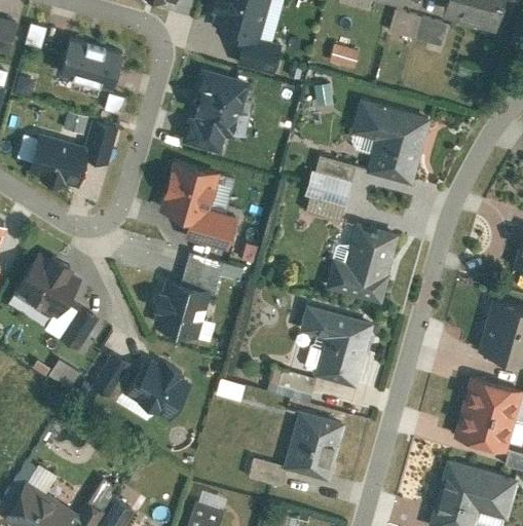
[(272,0),(230,0),(221,41),(261,50),(272,0)]
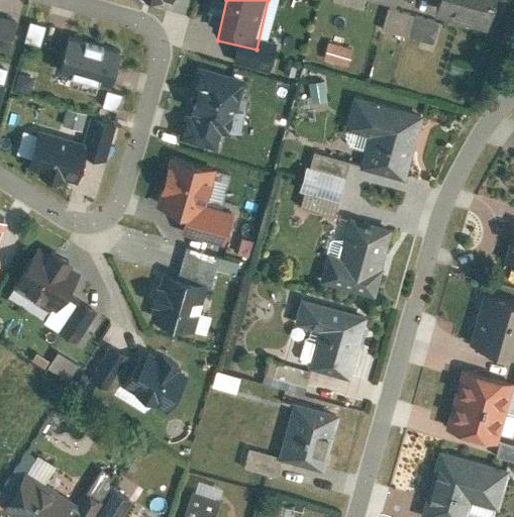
[(494,0),(441,0),(437,18),(488,29),(494,0)]
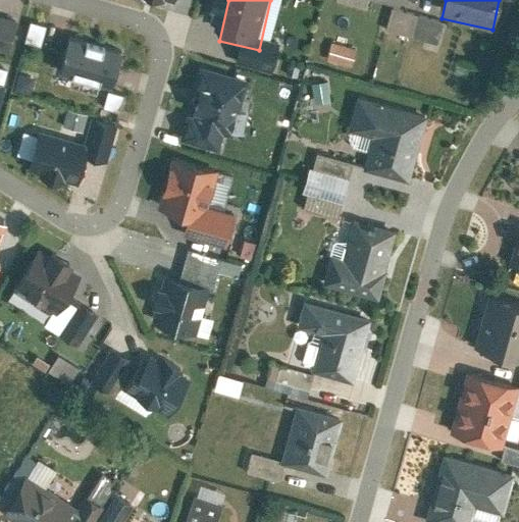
[(392,4),(385,28),(440,43),(448,19),(392,4)]
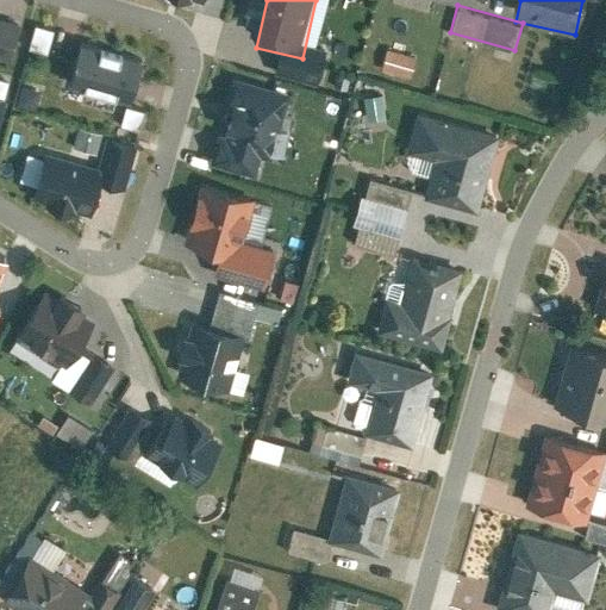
[(23,26),(0,22),(0,57),(16,61),(23,26)]
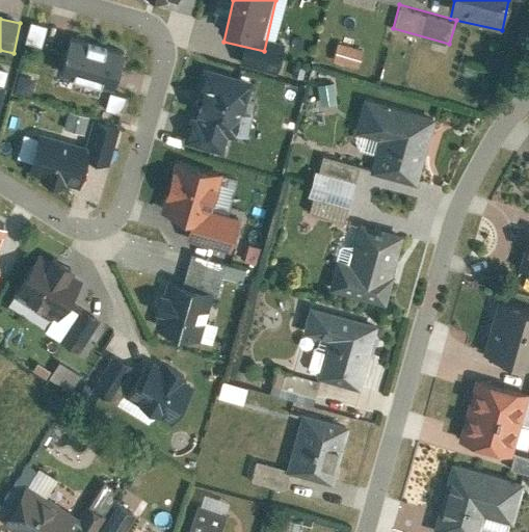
[(43,35),(46,24),(30,20),(27,31),(43,35)]
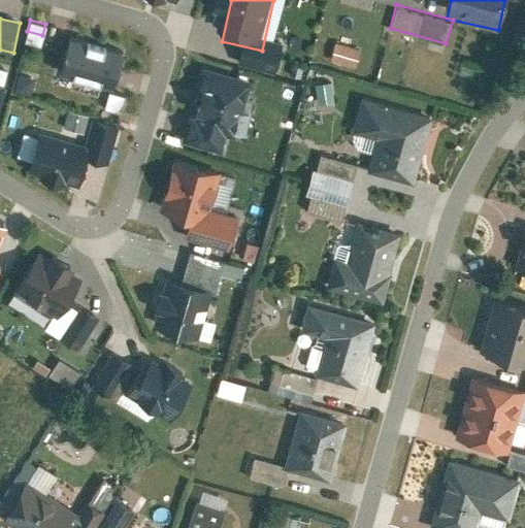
[(123,58),(71,44),(62,81),(113,95),(123,58)]
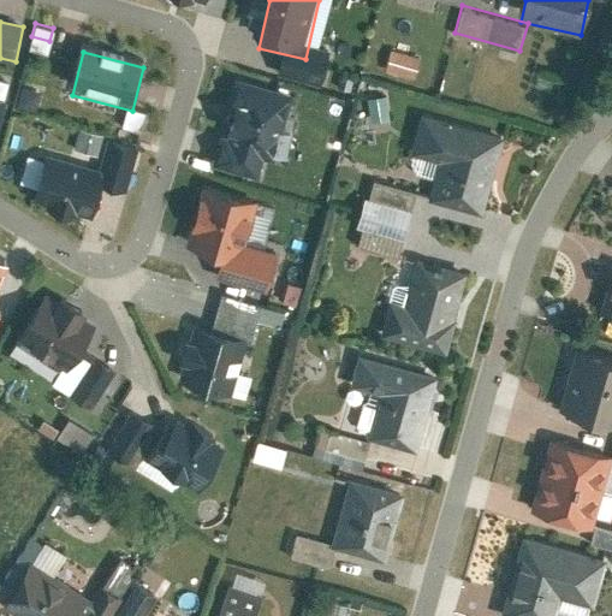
[(415,75),(417,66),(388,59),(386,67),(415,75)]
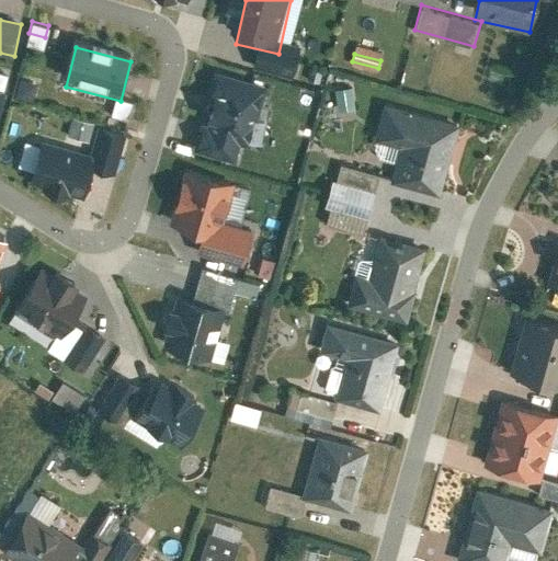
[(268,90),(215,76),(194,155),(236,165),(241,146),(251,148),(268,90)]
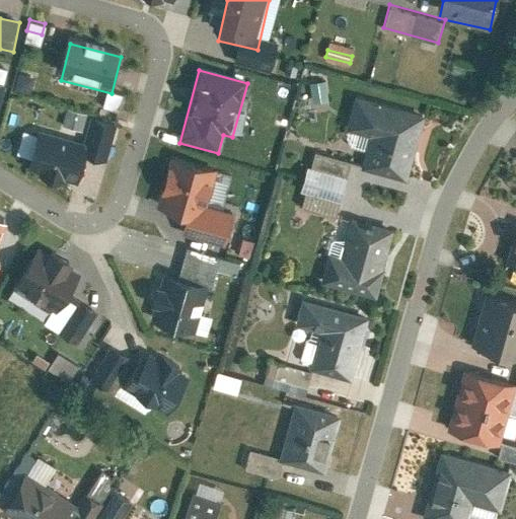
[(16,71),(14,87),(31,89),(33,72),(16,71)]
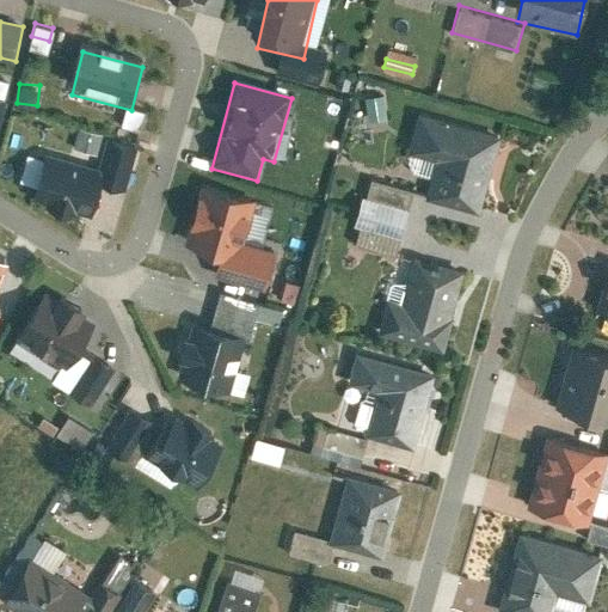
[(386,97),(370,98),(373,121),(387,120),(386,97)]
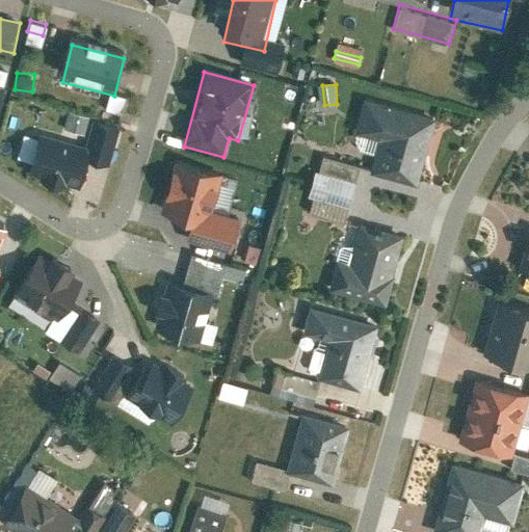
[(439,120),(366,102),(358,134),(381,140),(372,175),(421,187),(439,120)]
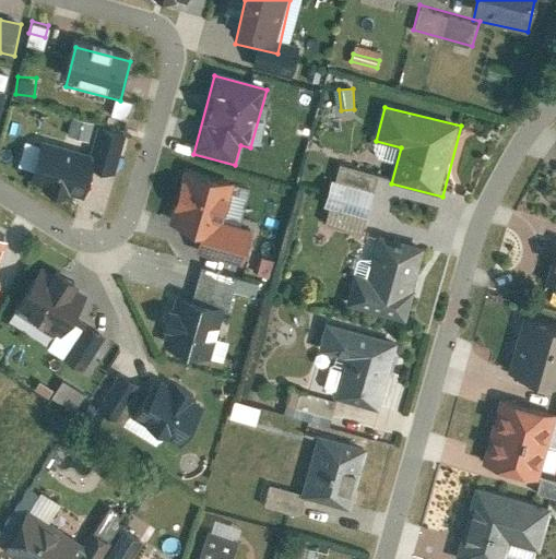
[(94,158),(45,147),(35,188),(84,199),(94,158)]
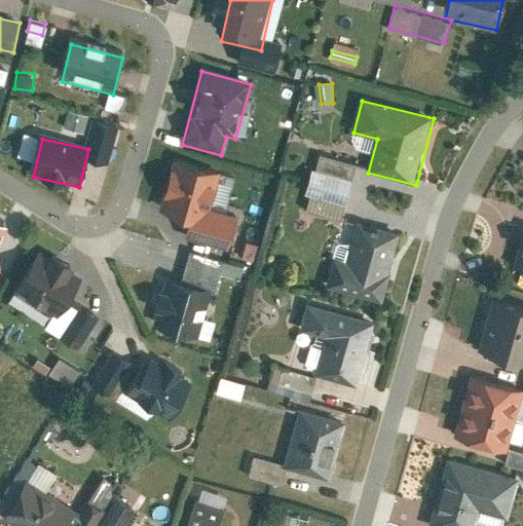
[(316,150),(301,205),(339,217),(355,160),(316,150)]
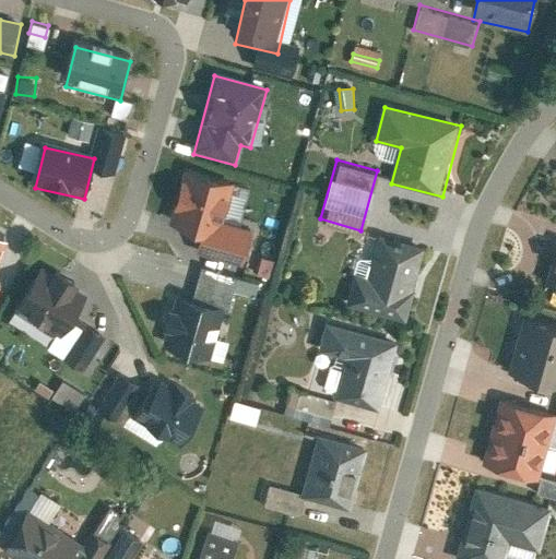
[(250,263),(257,232),(228,225),(236,188),(184,176),(172,232),(199,237),(196,251),(250,263)]
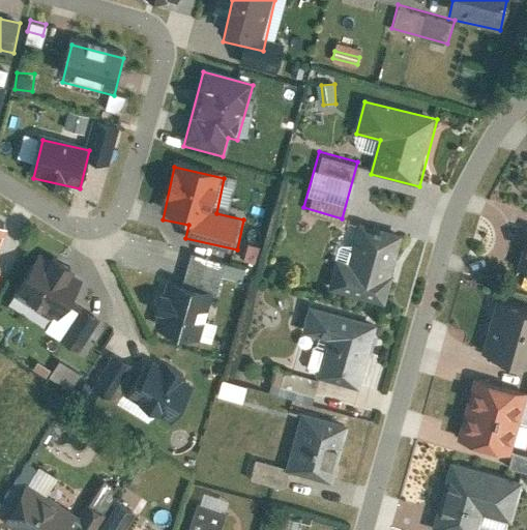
[(402,237),(362,229),(353,268),(335,265),(329,292),(387,305),(402,237)]
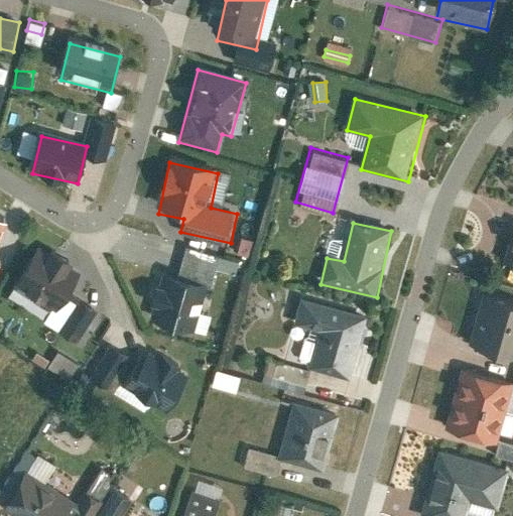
[(81,275),(40,251),(20,284),(60,308),(81,275)]
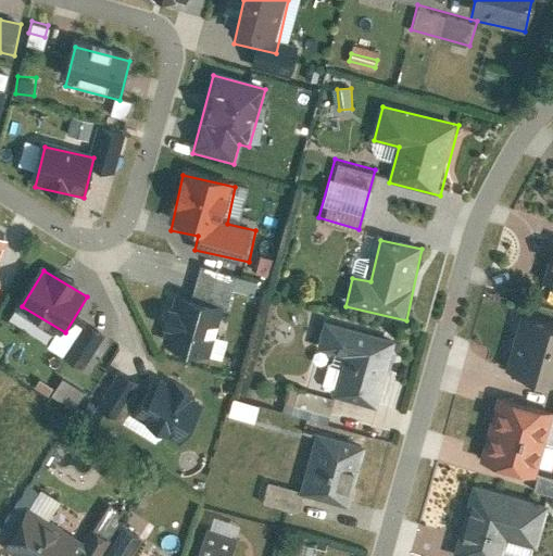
[(223,312),(183,300),(168,348),(210,359),(223,312)]
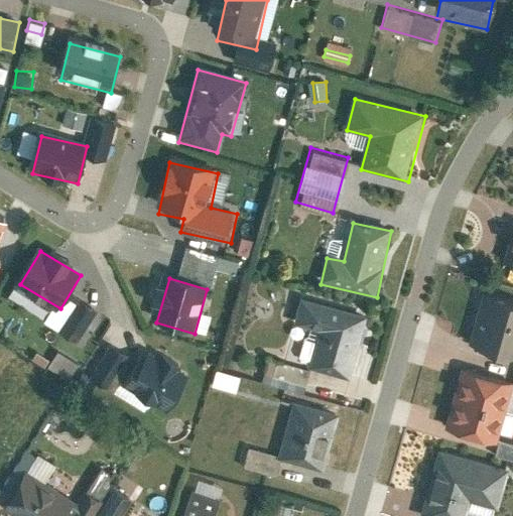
[(471,338),(512,349),(512,293),(484,286),(471,338)]
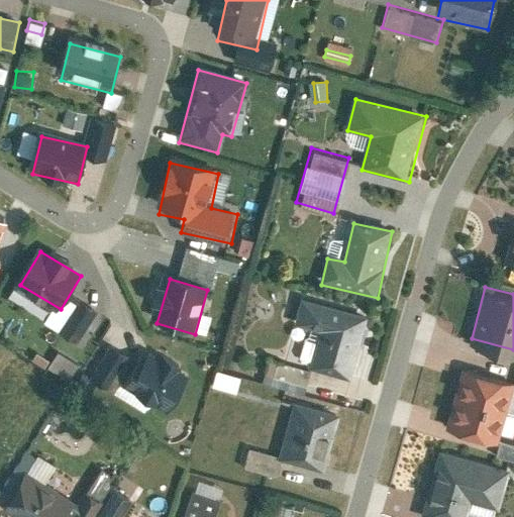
[(370,319),(303,302),(297,327),(324,334),(314,373),(352,383),(370,319)]
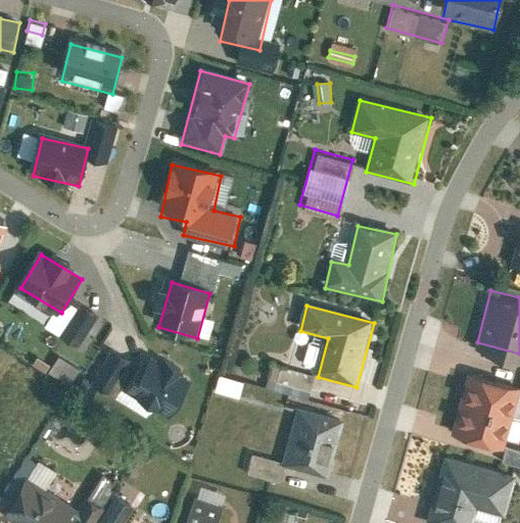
[(110,391),(123,354),(110,350),(98,387),(110,391)]
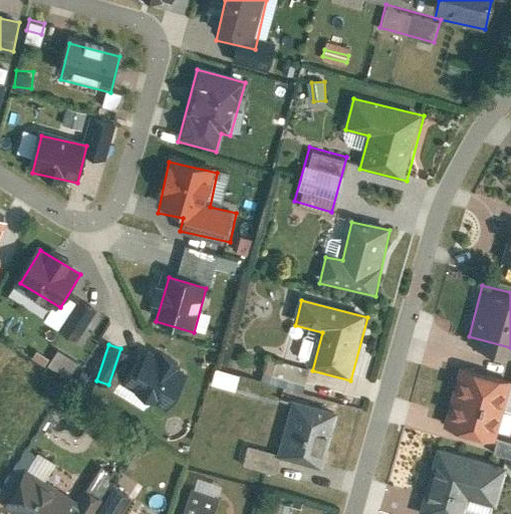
[(300,390),(308,366),(266,351),(256,380),(277,388),(279,381),(300,390)]
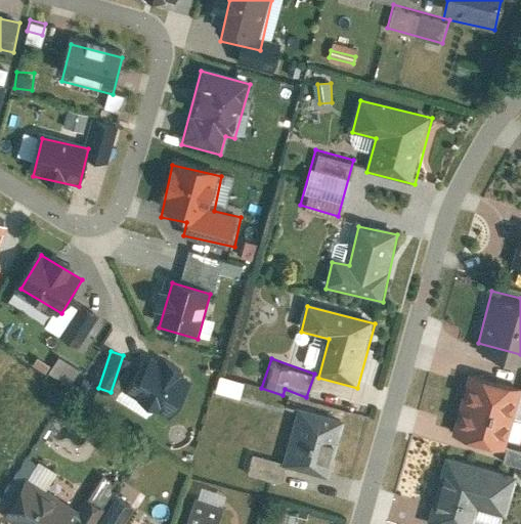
[(81,372),(62,361),(54,377),(73,387),(81,372)]
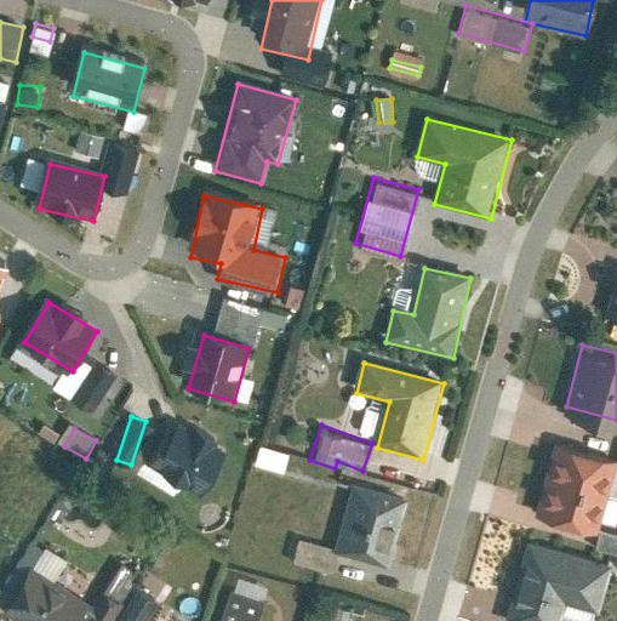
[(227,456),(180,428),(155,467),(203,497),(227,456)]
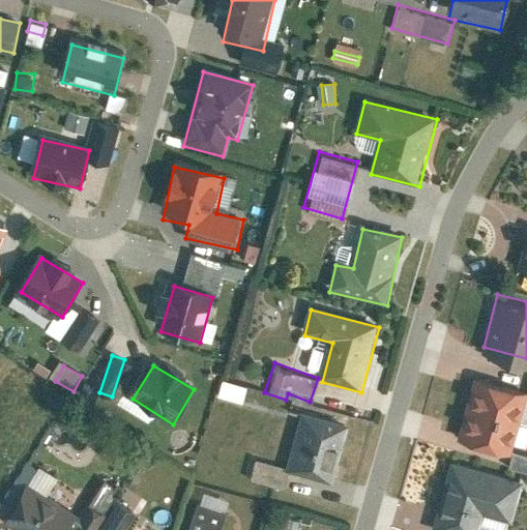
[(458,435),(513,449),(526,400),(526,387),(475,374),(458,435)]
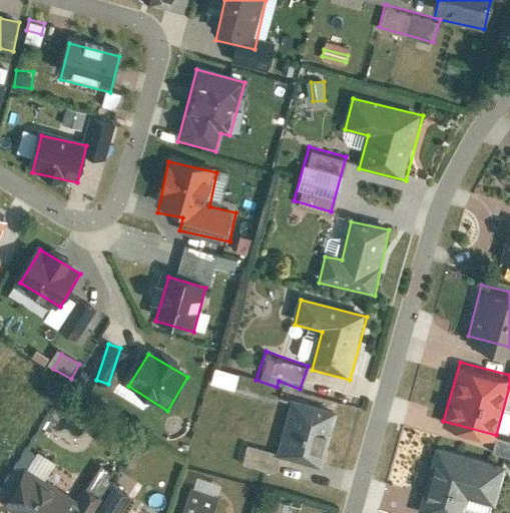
[(337,415),(294,402),(277,458),(320,470),(337,415)]
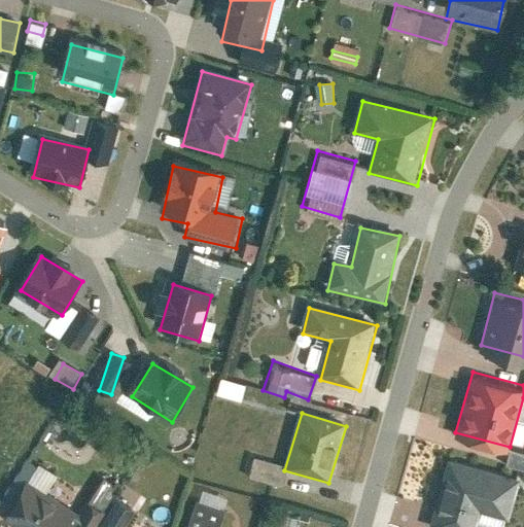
[(449,453),(429,522),(448,526),(475,526),(481,506),(509,515),(520,472),(449,453)]
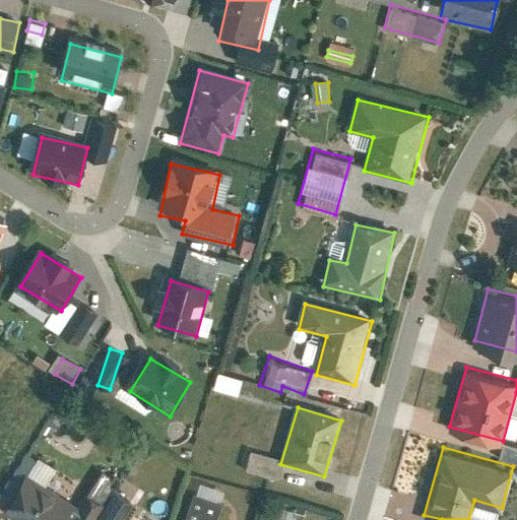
[(71,519),(87,519),(113,477),(101,470),(71,519)]
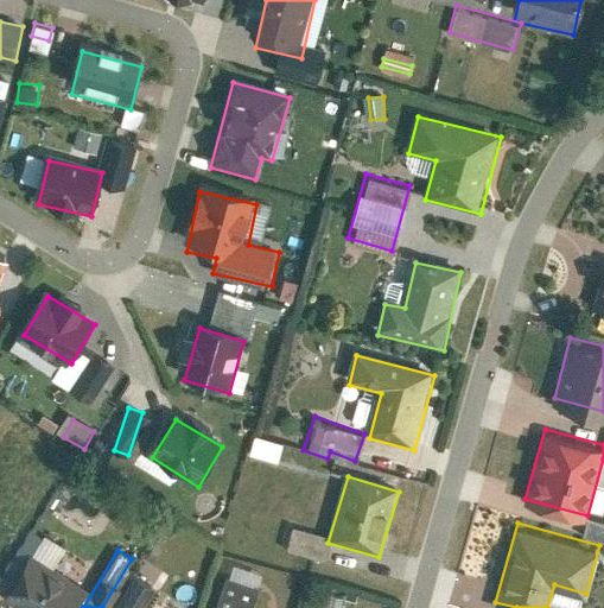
[(82,607),(88,600),(31,563),(5,603),(12,607),(82,607)]
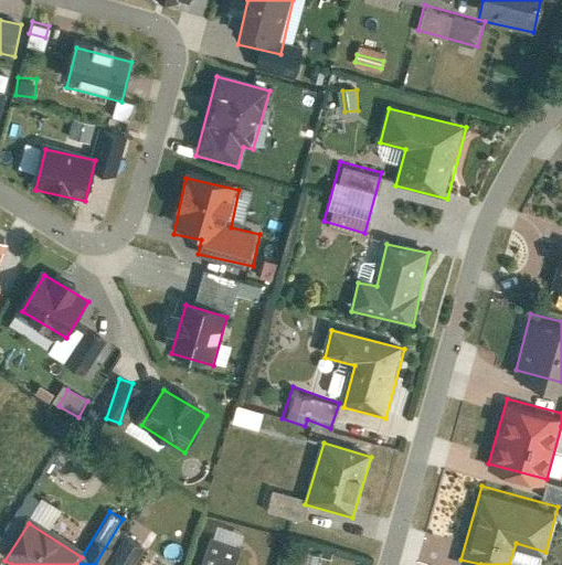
[(237,564),(242,550),(211,541),(203,564),(237,564)]
